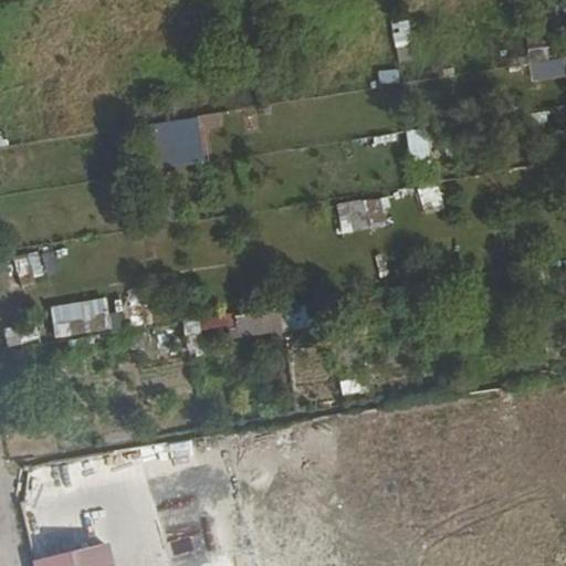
[(396,63),(412,60),(407,19),(390,21),(396,63)]
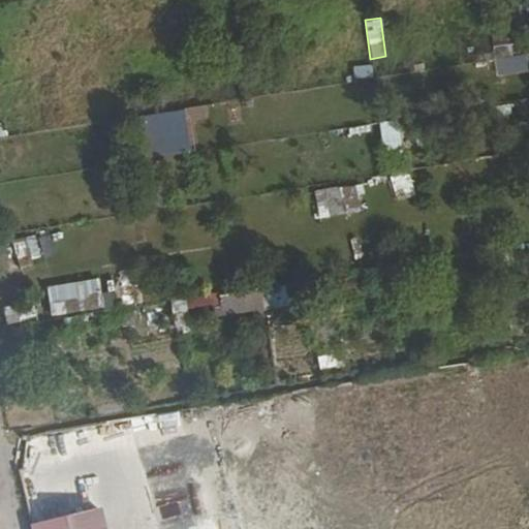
[(150,158),(192,147),(182,106),(138,118),(150,158)]
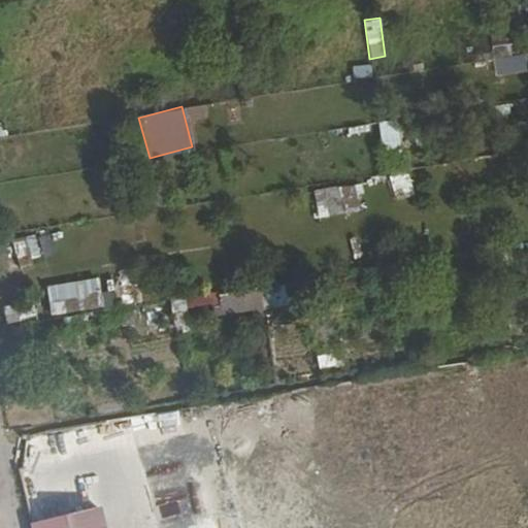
[(378,122),(383,154),(400,152),(396,119),(378,122)]
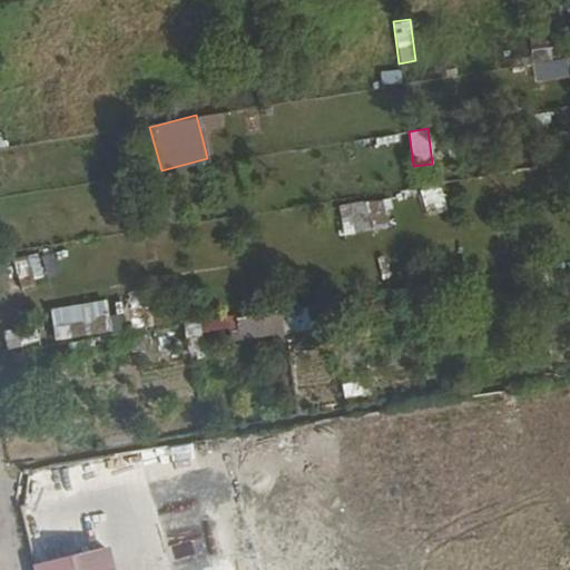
[(444,207),(439,187),(421,190),(426,212),(444,207)]
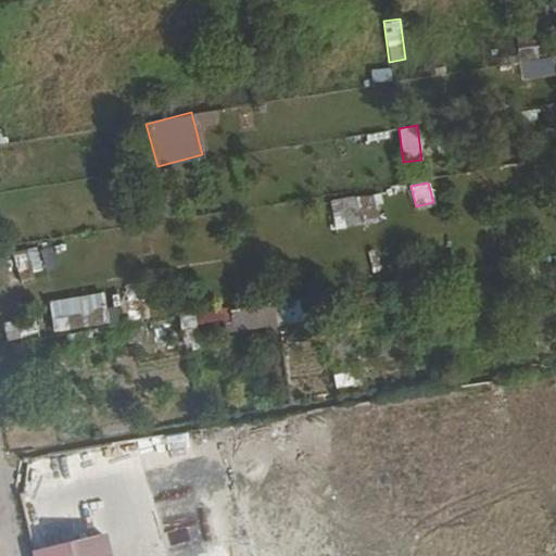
[(329,226),(379,224),(378,194),(328,196),(329,226)]
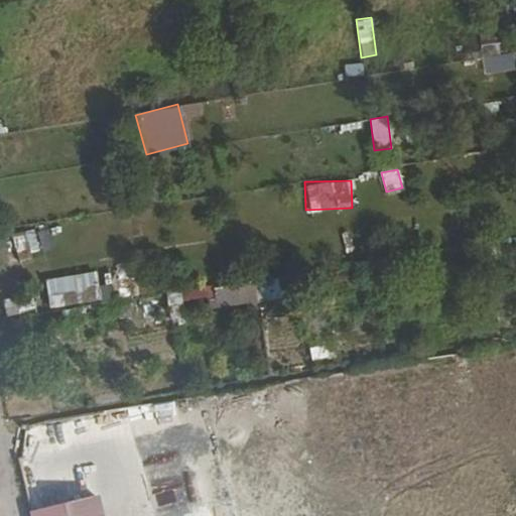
[(15,254),(38,247),(33,229),(10,236),(15,254)]
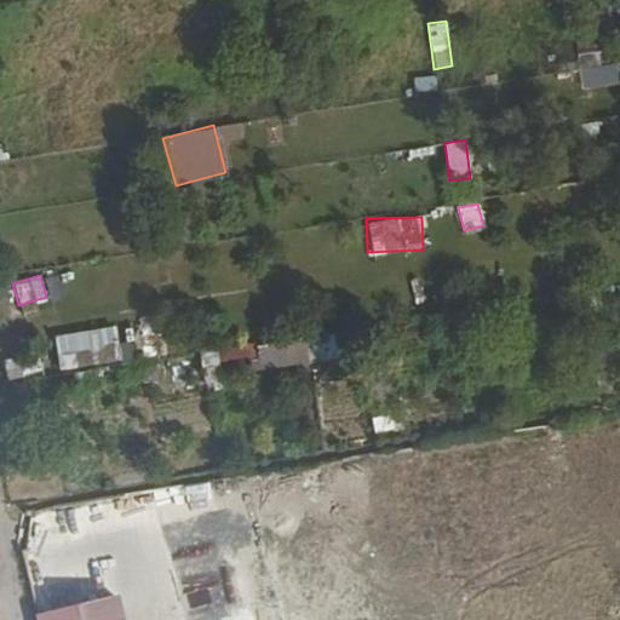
[(58,368),(125,359),(120,325),(53,333),(58,368)]
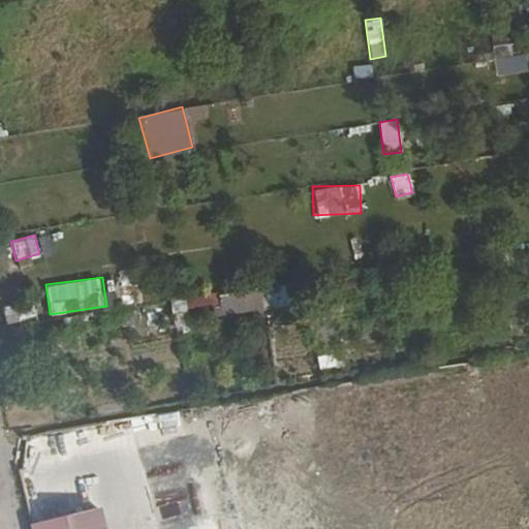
[(35,315),(31,299),(1,307),(5,323),(35,315)]
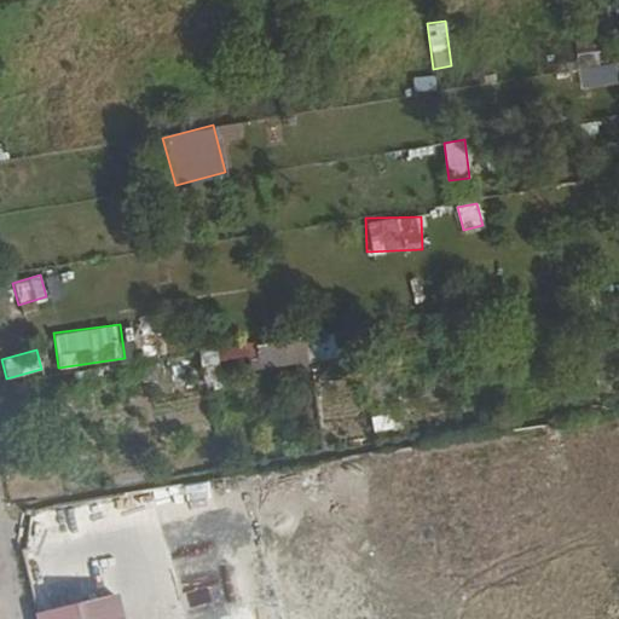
[(372,432),(397,429),(394,410),(370,412),(372,432)]
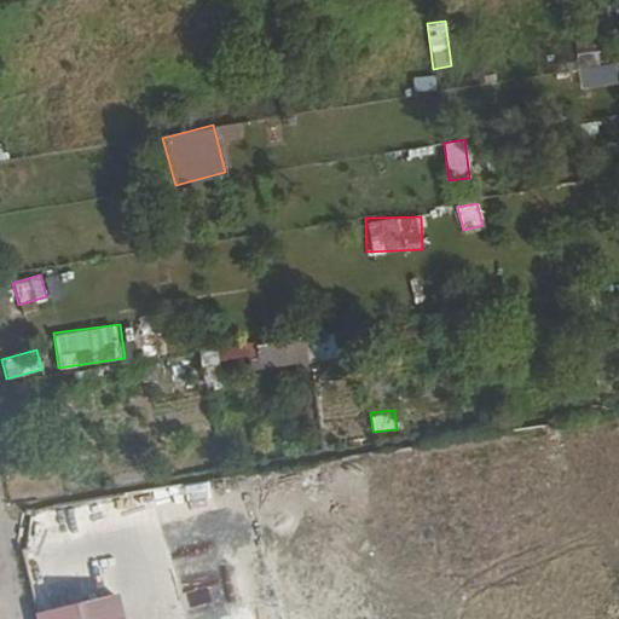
[(105,565),(139,578),(145,562),(111,549),(105,565)]
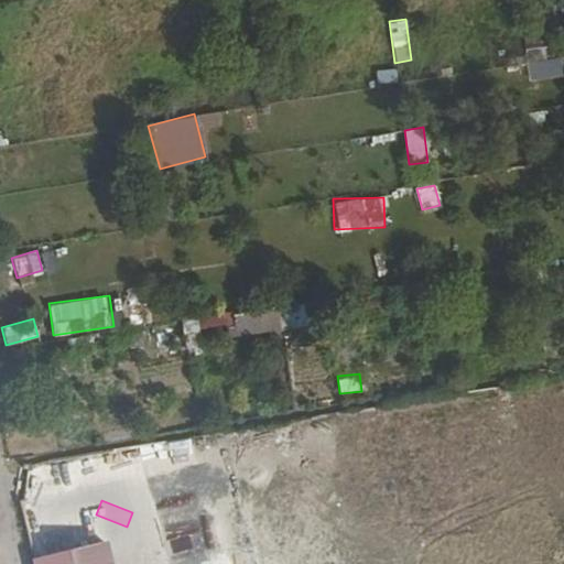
[(197,500),(160,507),(164,532),(202,527),(197,500)]
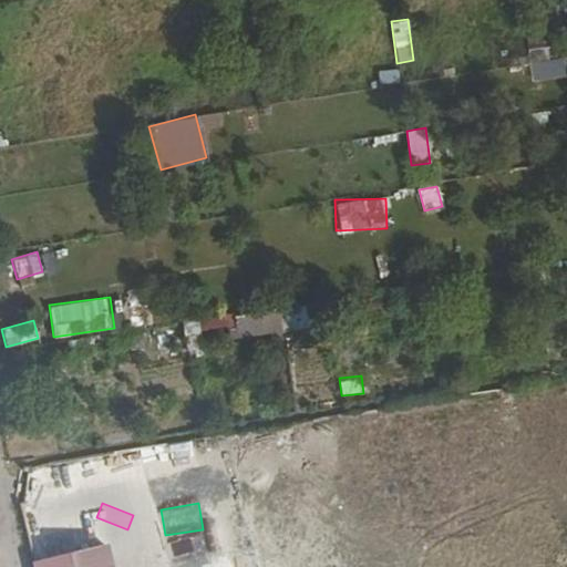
[(31,565),(31,566),(109,566),(104,549),(31,565)]
